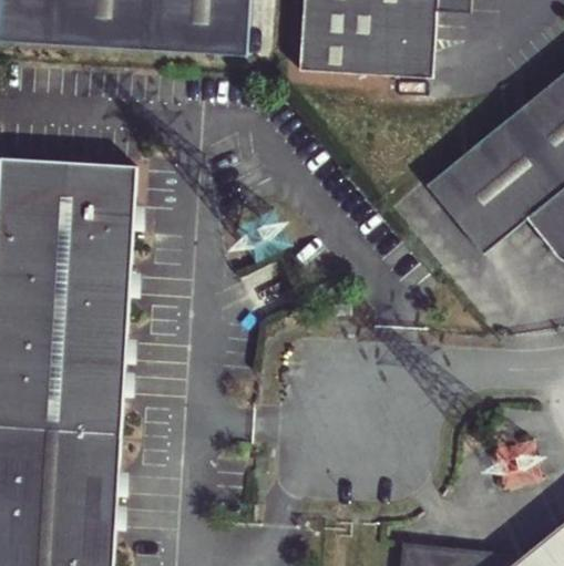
[(0,40),(246,54),(248,0),(0,0),(0,40)]
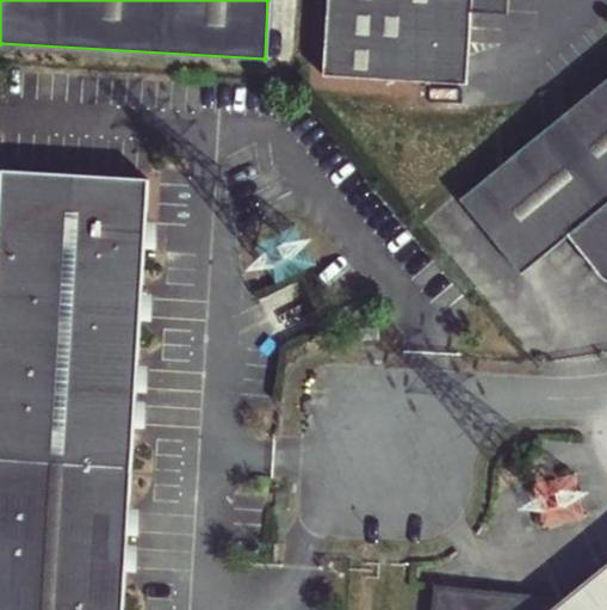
[(326,0),(322,74),(465,82),(469,11),(506,13),(506,0),(326,0)]
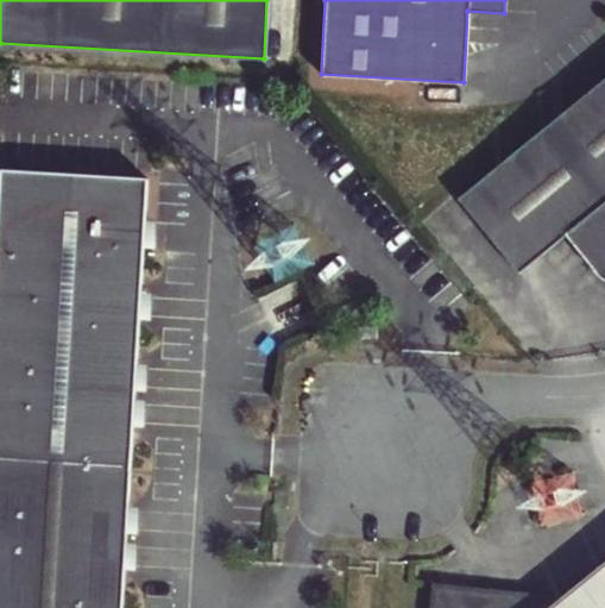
[(604,76),(457,198),(517,273),(563,234),(596,274),(598,275),(603,279),(604,279),(604,76)]
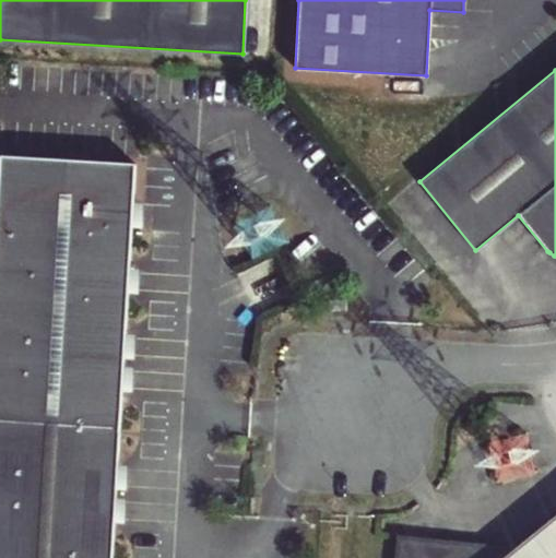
[(0,382),(119,391),(120,368),(121,359),(122,335),(125,294),(127,269),(129,227),(130,203),(132,165),(0,157),(0,382)]
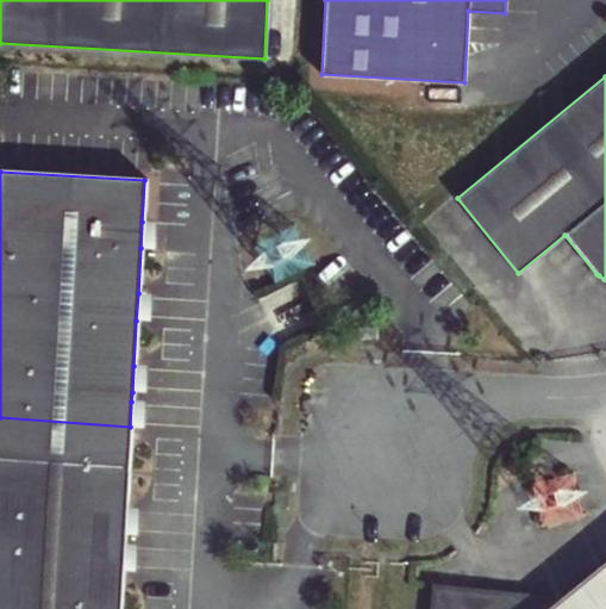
[(142,222),(141,248),(152,249),(154,222),(142,222)]
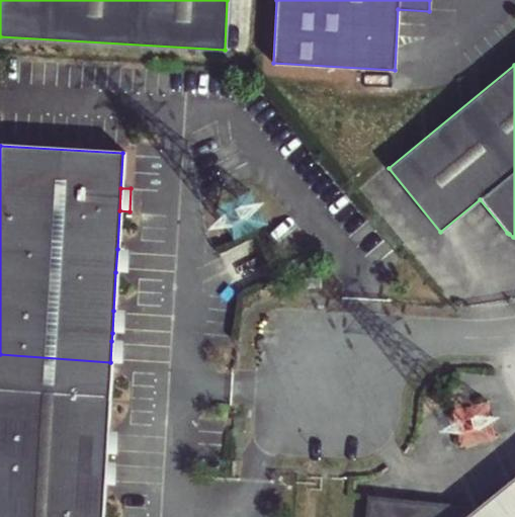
[(117,249),(115,272),(125,272),(127,249),(117,249)]
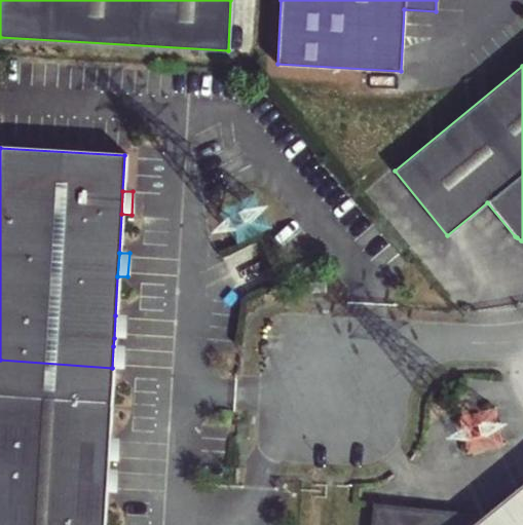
[(308,298),(325,298),(325,289),(308,288),(308,298)]
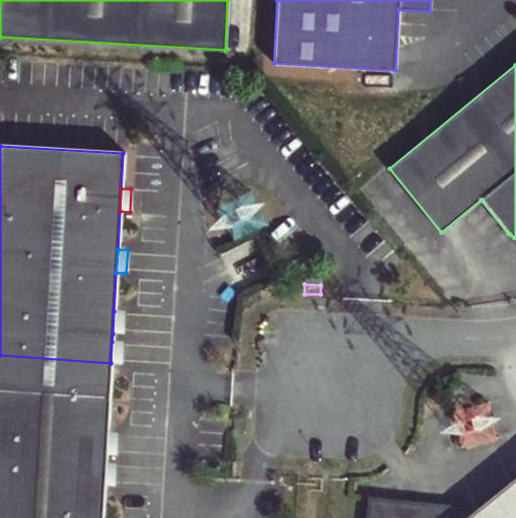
[(114,311),(113,334),(123,334),(124,311),(114,311)]
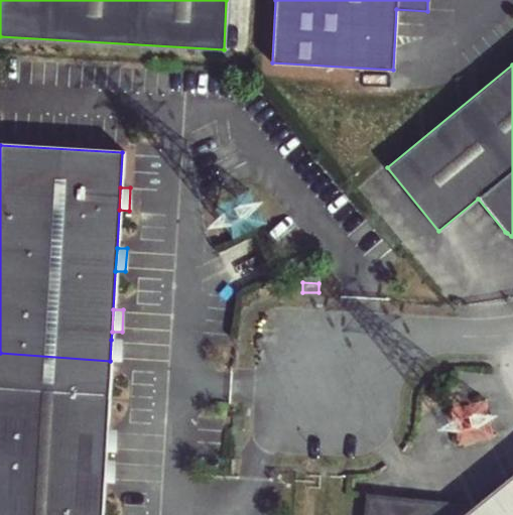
[(111,340),(110,361),(110,362),(120,363),(121,340),(111,340)]
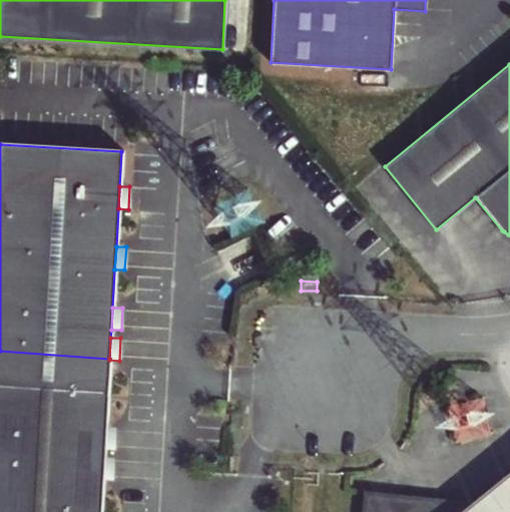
[(0,511),(100,511),(102,480),(104,458),(104,451),(105,429),(107,395),(109,360),(109,359),(0,351),(0,511)]
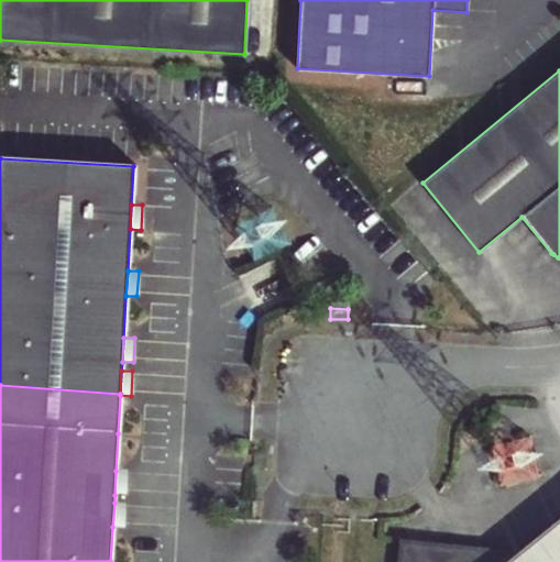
[(540,472),(535,436),(489,441),(493,477),(540,472)]
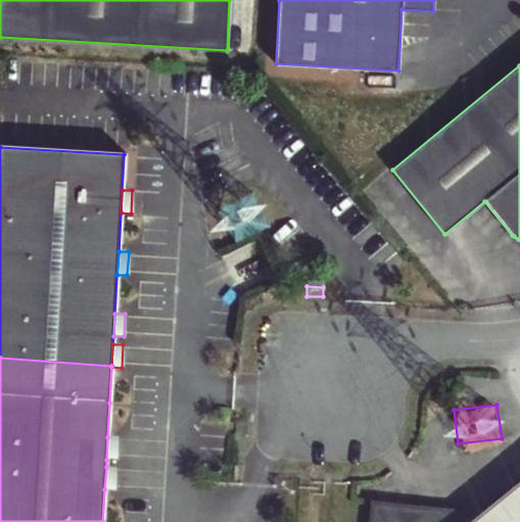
[(106,460),(116,461),(119,437),(107,437),(106,460)]
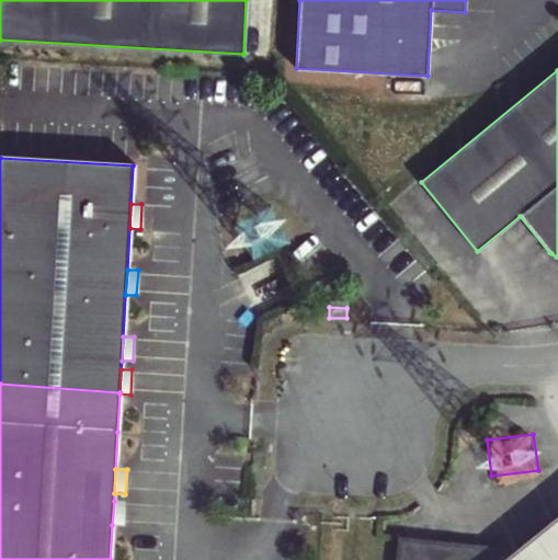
[(125,502),(114,501),(112,525),(124,526),(125,502)]
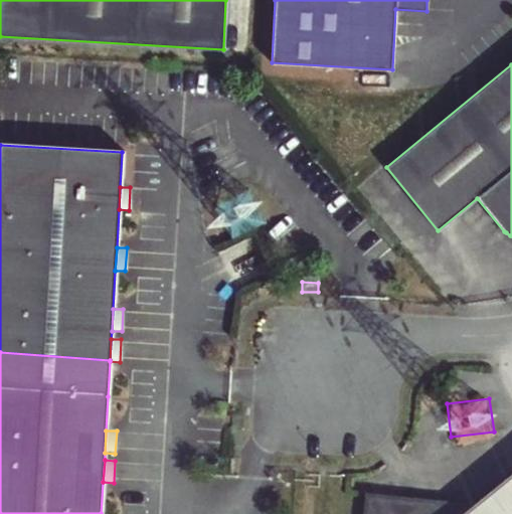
[(511,513),(511,471),(470,506),(364,495),(362,513),(511,513)]
